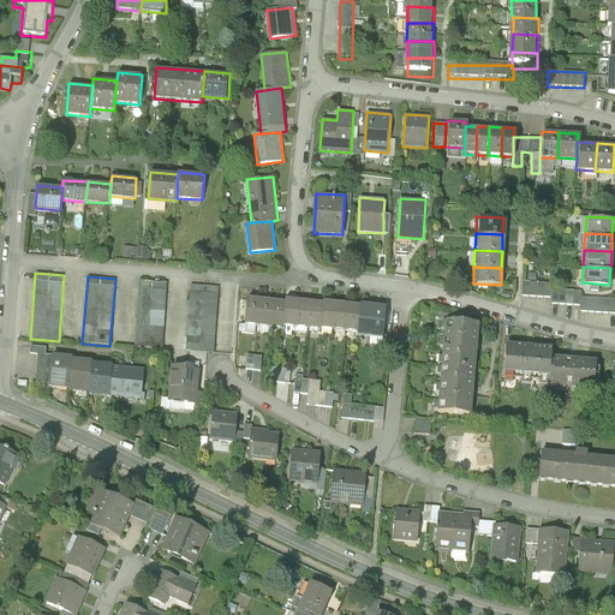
[(139,280),(135,347),(162,348),(167,282),(139,280)]
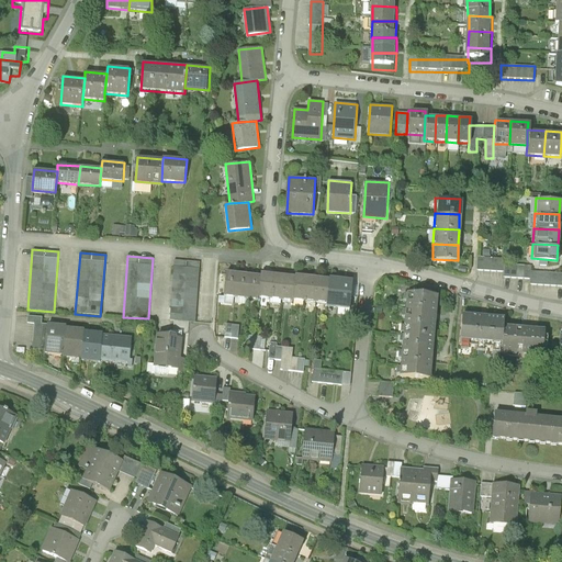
[(478,258),(476,271),(503,272),(503,265),(503,259),(478,258)]
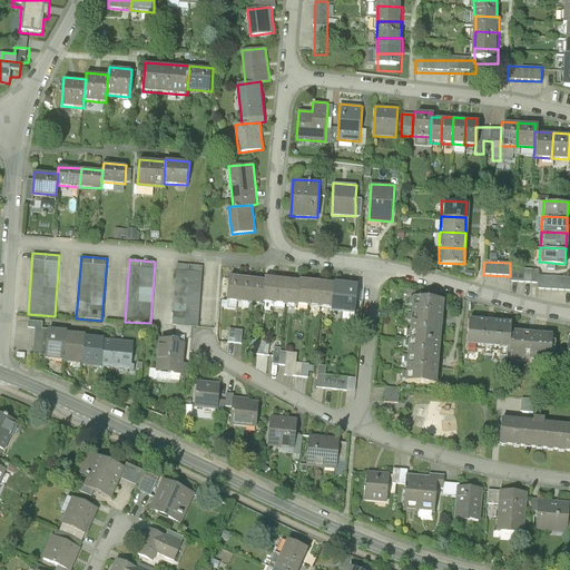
[(176,264),(172,325),(197,327),(202,265),(176,264)]
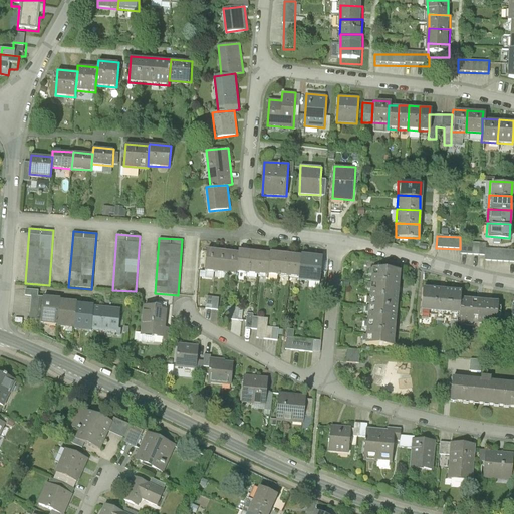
[(485,243),(460,242),(460,249),(459,254),(484,255),(485,248),(485,243)]
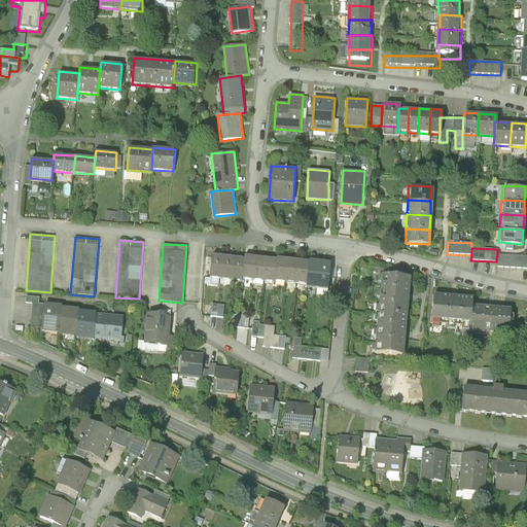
[(220,278),(223,255),(212,254),(210,277),(220,278)]
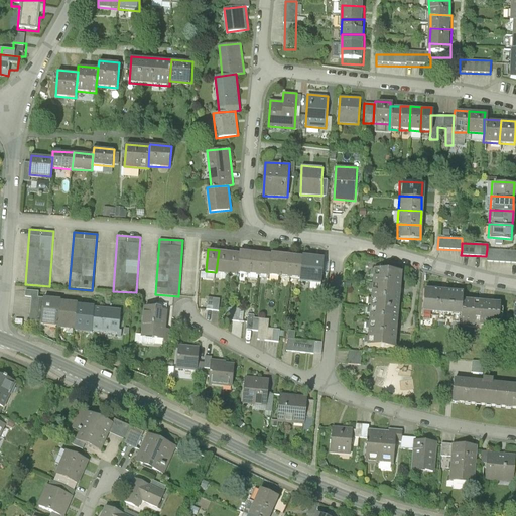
[(238,272),(248,273),(250,250),(240,249),(240,252),(238,272)]
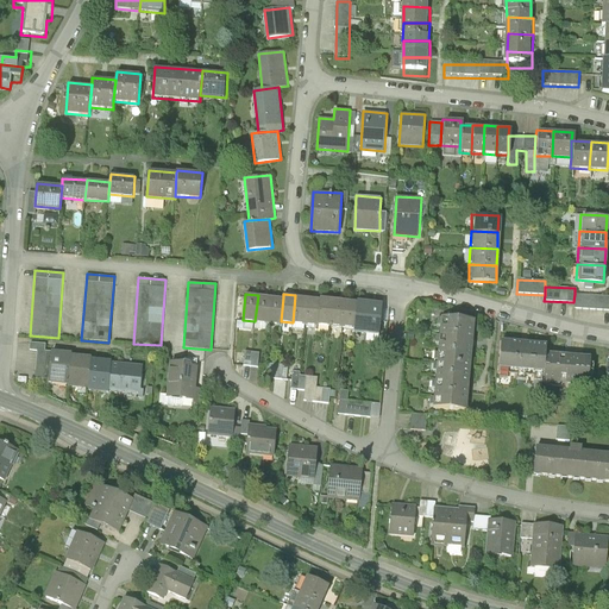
[(608,296),(575,294),(573,302),(573,308),(608,311),(608,296)]
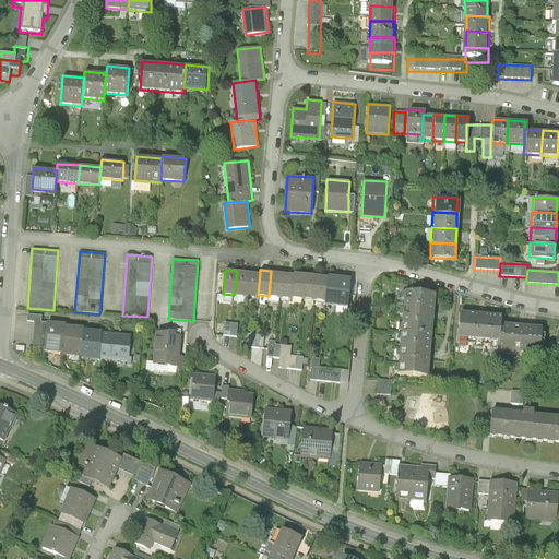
[(246,296),(249,272),(237,271),(234,295),(246,296)]
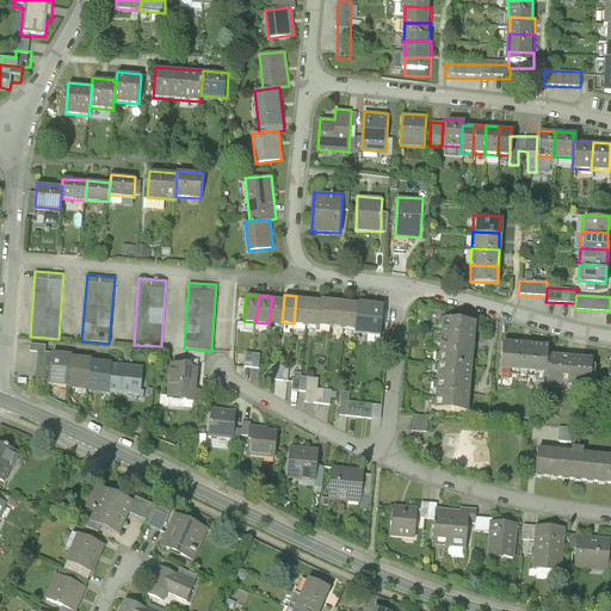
[(308,297),(296,296),(294,323),(306,326),(308,297)]
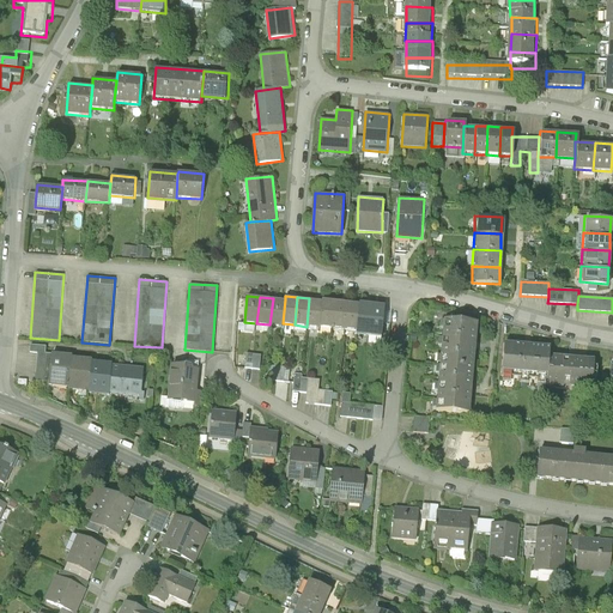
[(285,299),(273,298),(269,325),(283,327),(283,323),(285,299)]
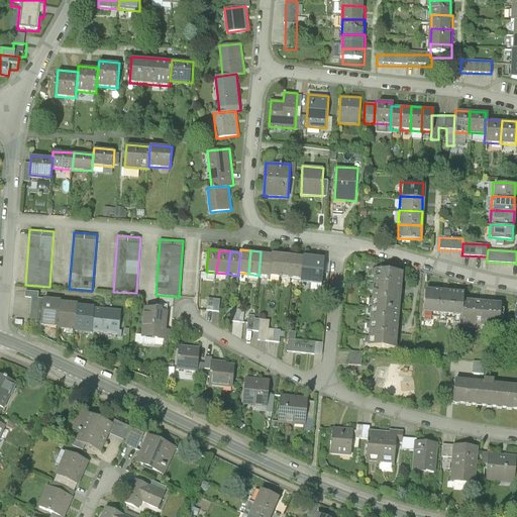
[(273,253),(261,251),(259,276),(270,277),(270,275),(273,253)]
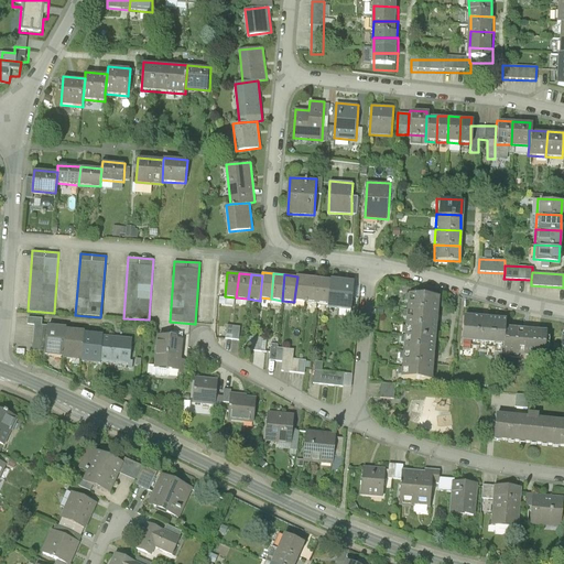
[(305,301),(308,275),(297,274),(297,277),(294,300),(305,301)]
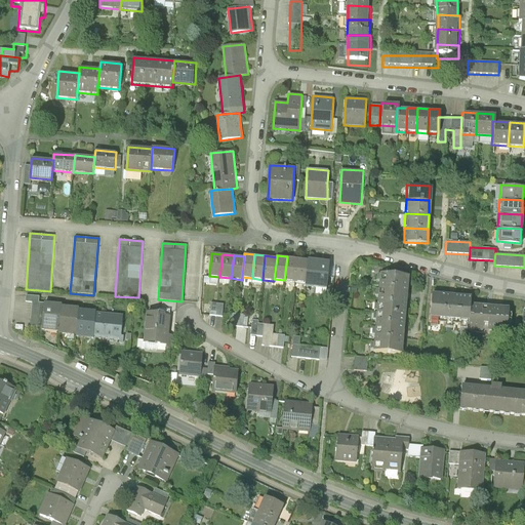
[(294,281),(297,257),(287,256),(284,280),(294,281)]
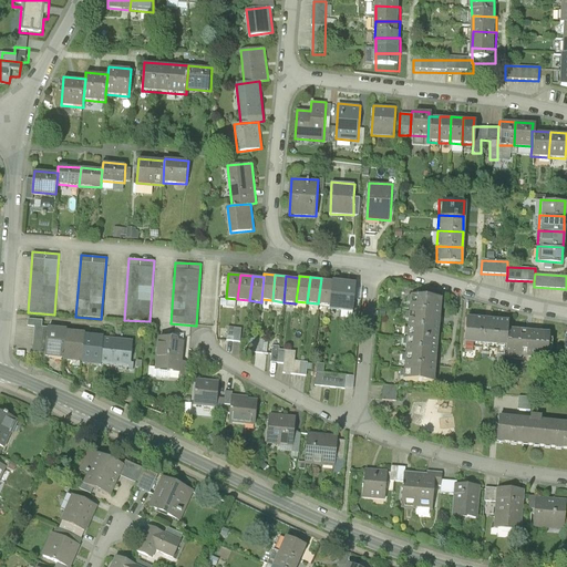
[(333,280),(321,278),(318,303),(331,306),(333,280)]
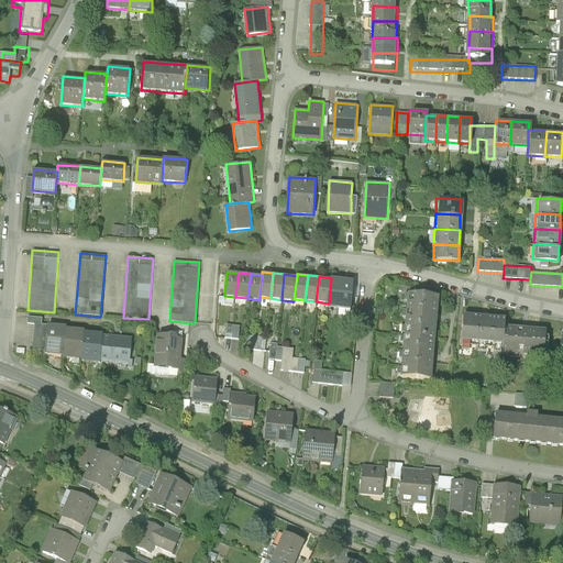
[(339,308),(342,278),(331,277),(331,278),(329,304),(329,307),(339,308)]
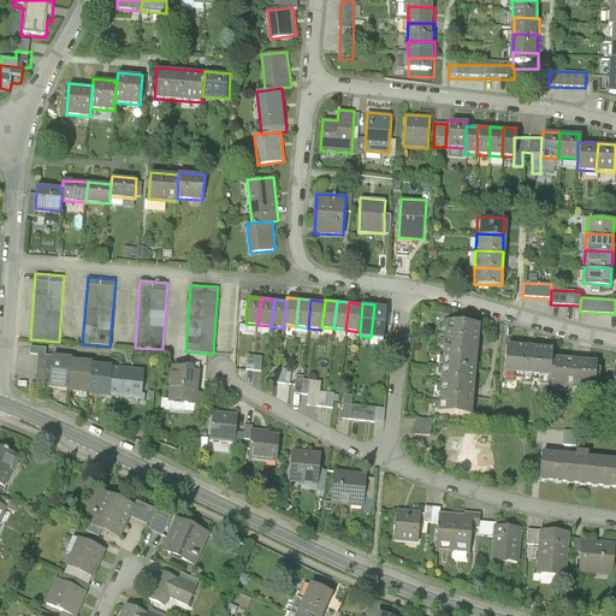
[(388,306),(374,304),(371,337),(384,338),(388,306)]
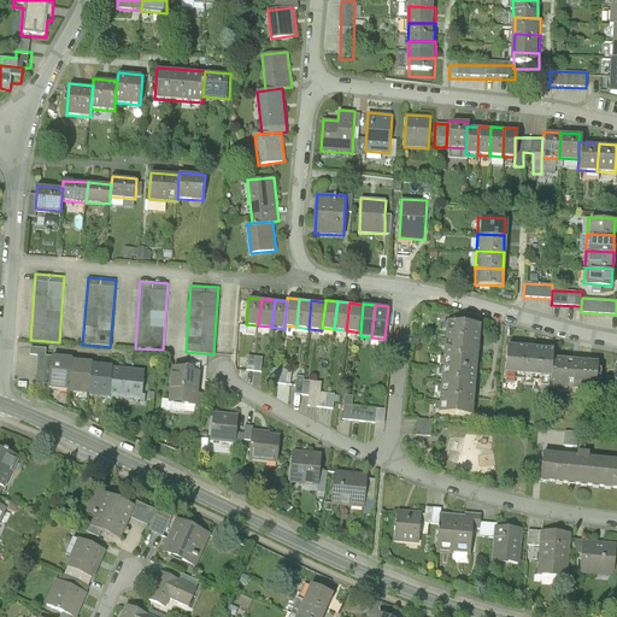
[(444,321),(440,369),(475,371),(479,323),(444,321)]
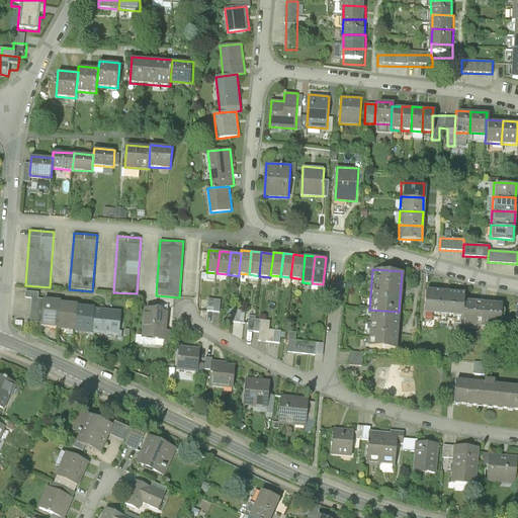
[(462,291),(424,288),(422,318),(460,321),(461,299),(462,291)]
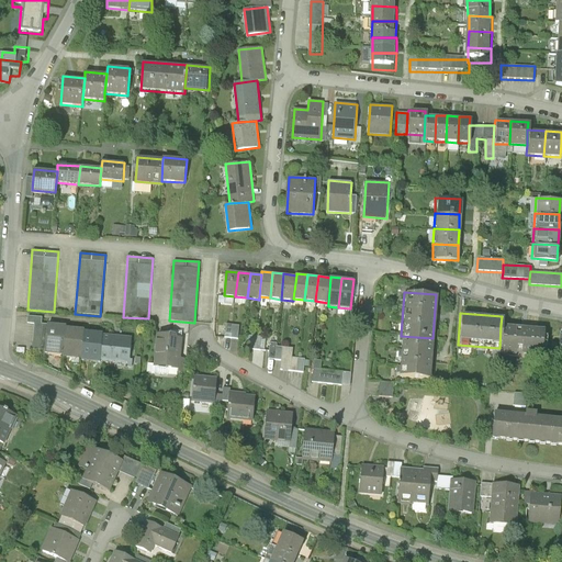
[(42,317),(27,316),(27,323),(34,324),(31,355),(45,356),(45,353),(47,324),(42,324),(42,317)]
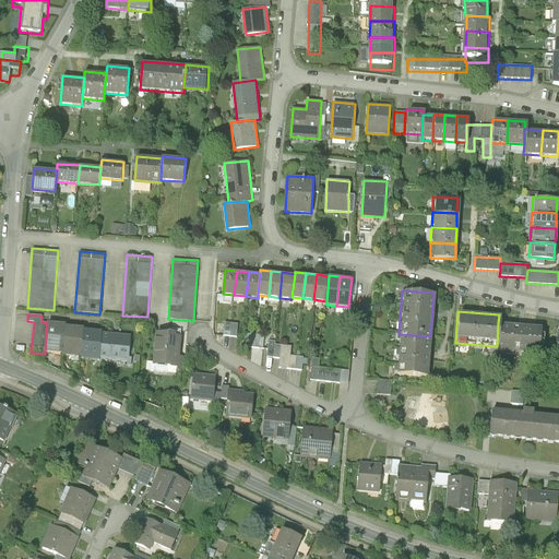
[(47,321),(47,322),(45,352),(63,353),(66,325),(66,323),(47,321)]
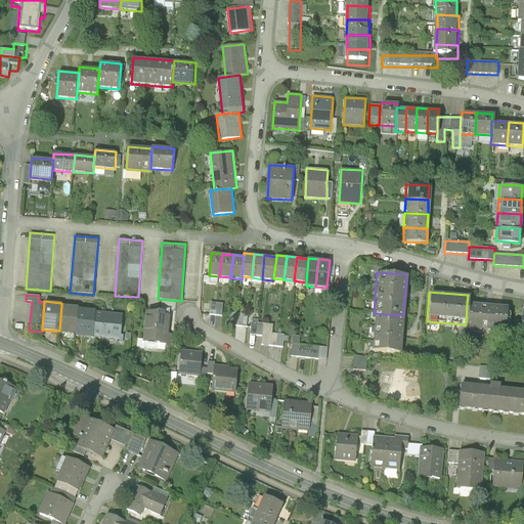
[(209,314),(222,316),(223,304),(210,302),(209,314)]
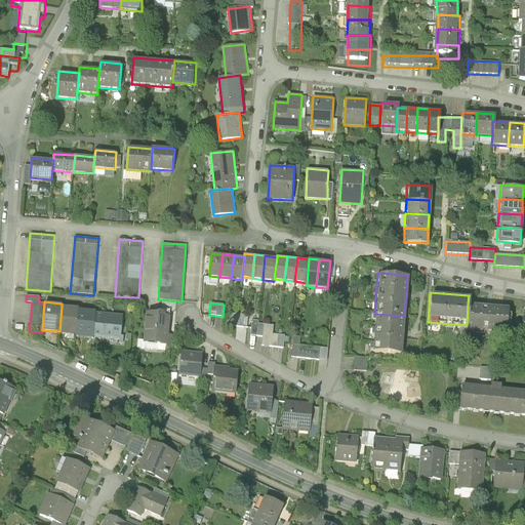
[(509,307),(468,304),(467,325),(466,330),(507,333),(509,307)]
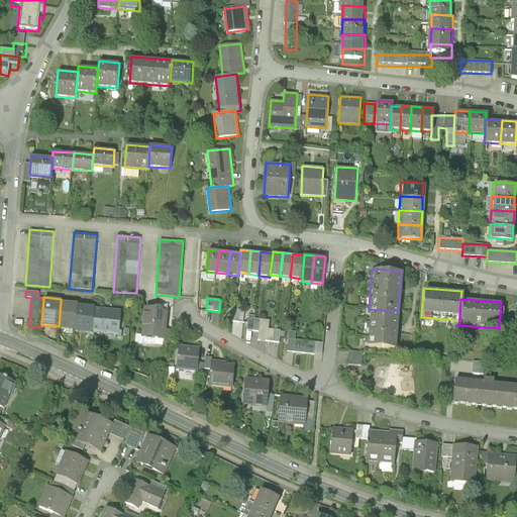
[(78,302),(61,301),(59,326),(59,328),(75,330),(77,304),(78,302)]
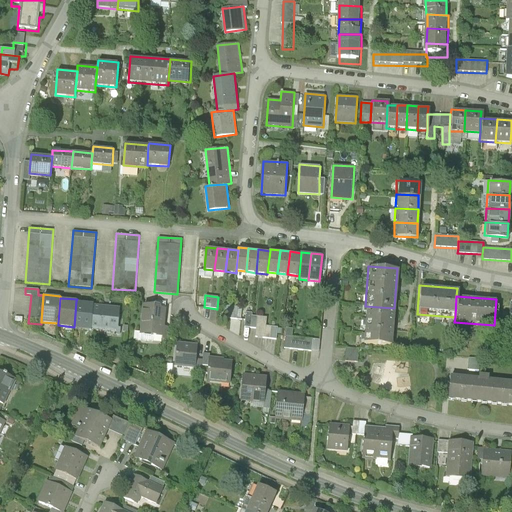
[(93,303),(76,301),(74,327),(74,329),(91,331),(91,328),(93,305),(93,303)]
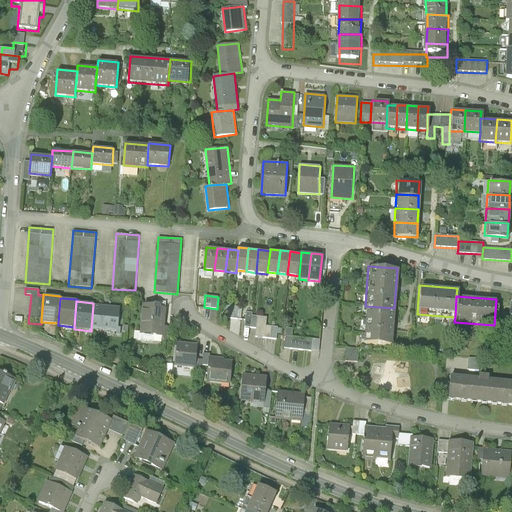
[(120,307),(93,305),(91,328),(108,330),(108,334),(120,335),(120,328),(118,328),(120,307)]
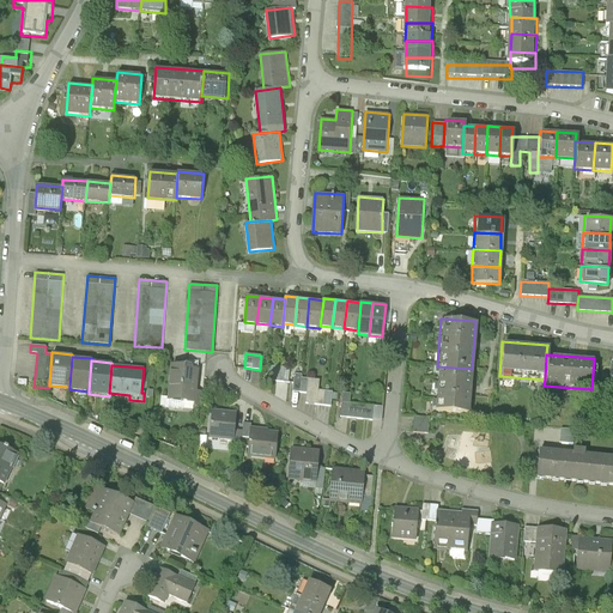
[(171,365),(170,383),(196,386),(199,368),(171,365)]
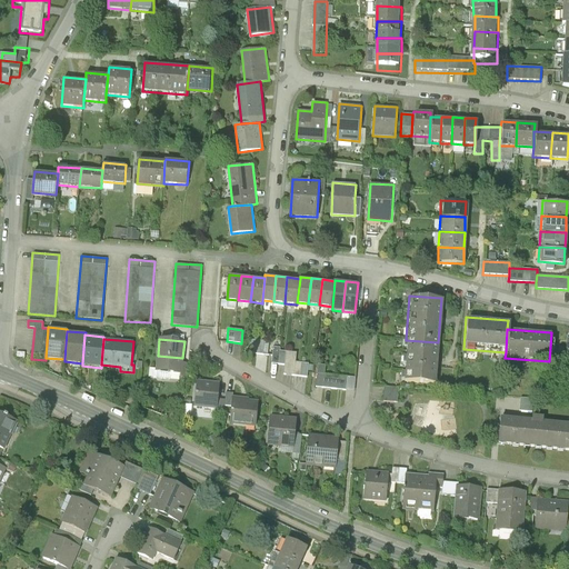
[(256,355),(269,356),(270,341),(257,340),(256,355)]
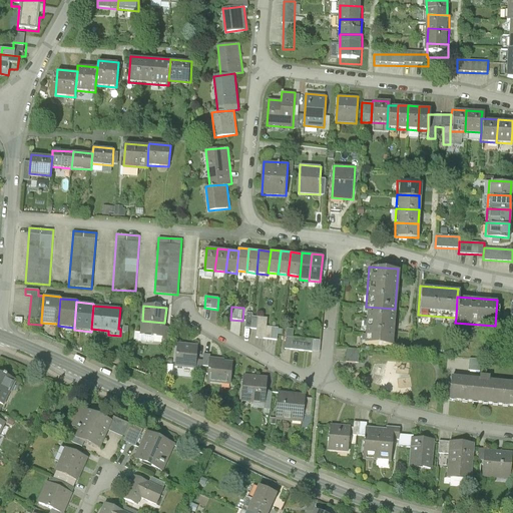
[(395,309),(366,307),(363,344),(391,346),(395,309)]
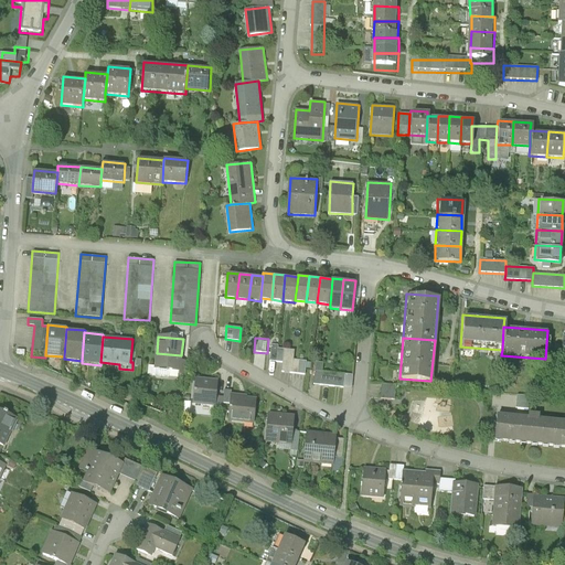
[(281,373),(306,375),(307,361),(294,360),(295,350),(278,348),(278,345),(272,344),(269,361),(283,362),(281,373)]
